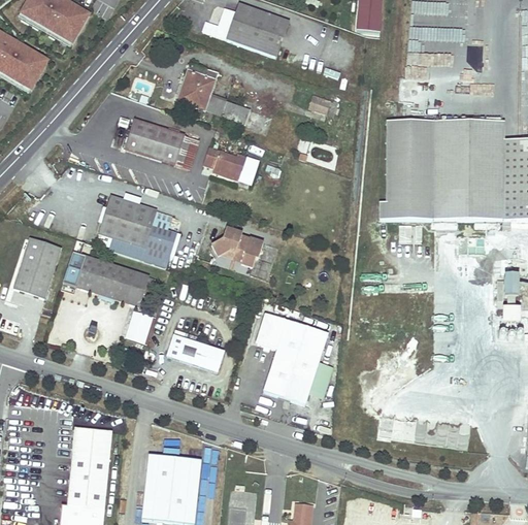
[(26,0),(20,12),(33,20),(46,27),(59,35),(72,42),(89,13),(66,0),(26,0)]
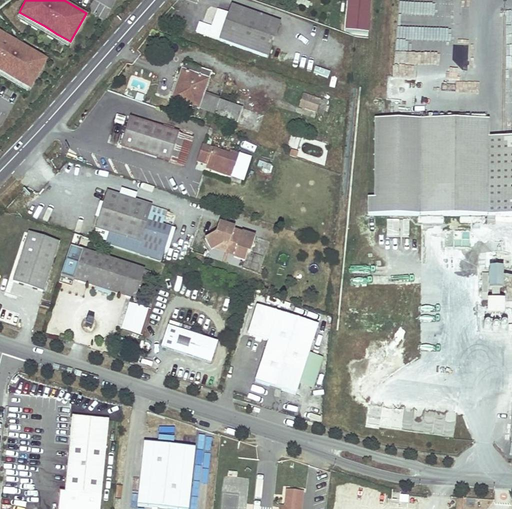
[(348,0),(346,25),(370,28),(372,0),(348,0)]
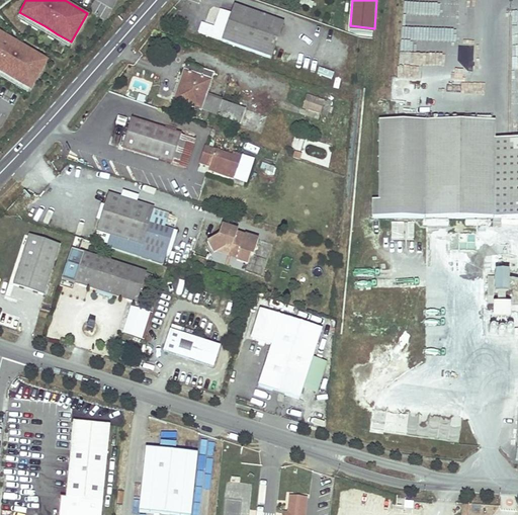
[(269,56),(275,37),(281,19),(234,2),(231,11),(220,7),(213,25),(201,20),(198,30),(221,38),(269,56)]
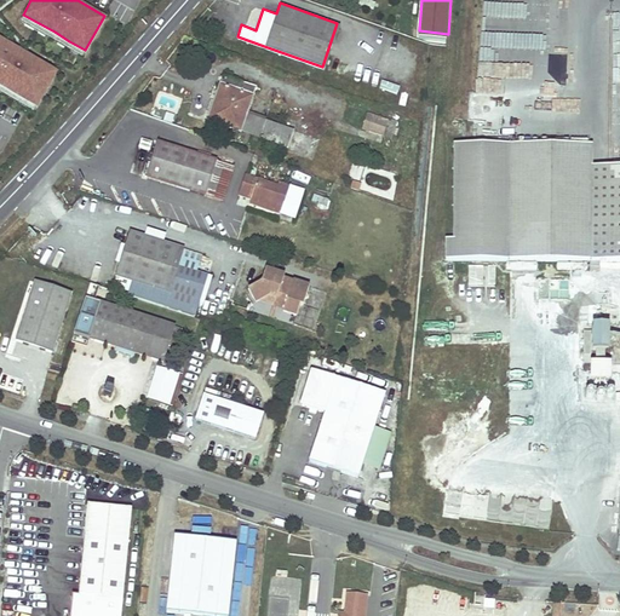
[(39,23),(23,15),(21,19),(35,28),(39,23)]
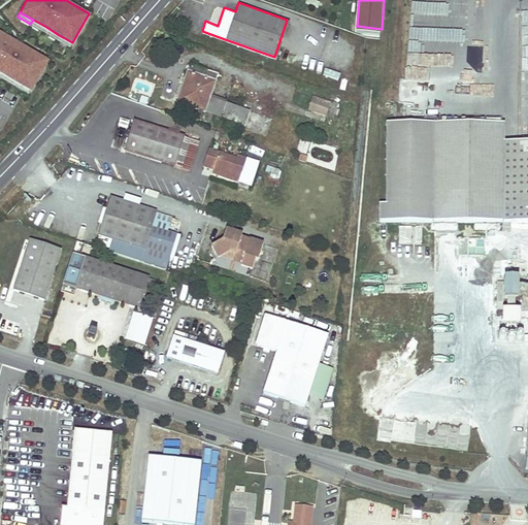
[(46,27),(33,20),(30,24),(43,32),(46,27)]
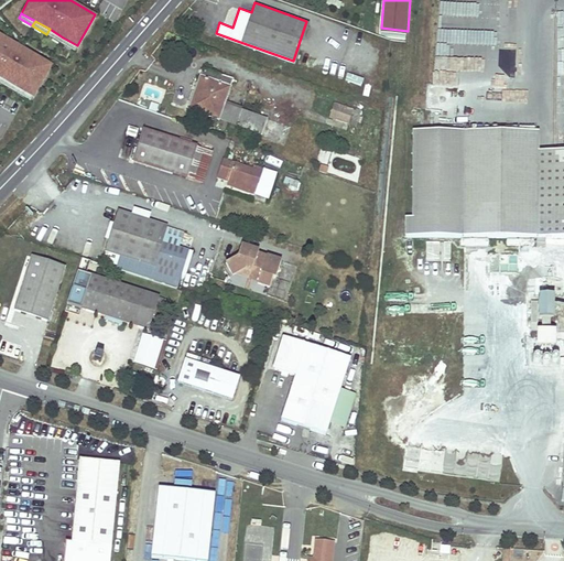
[(63,38),(50,29),(46,34),(61,42),(63,38)]
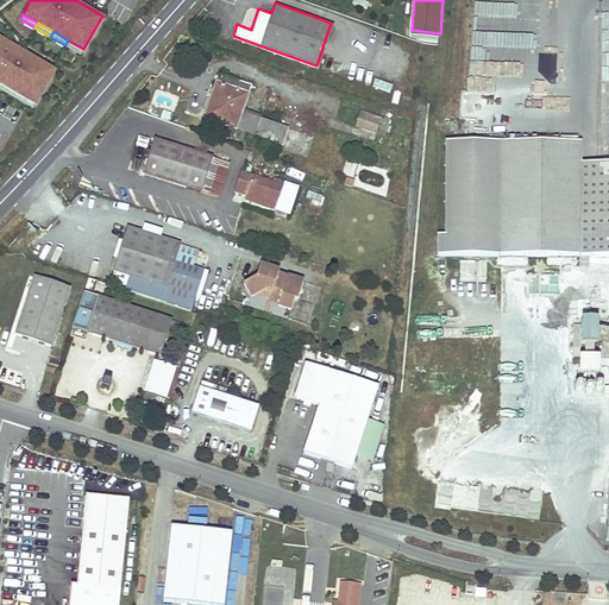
[(45,63),(18,48),(16,51),(6,45),(8,42),(0,36),(0,81),(17,92),(36,102),(52,74),(42,68),(45,63)]
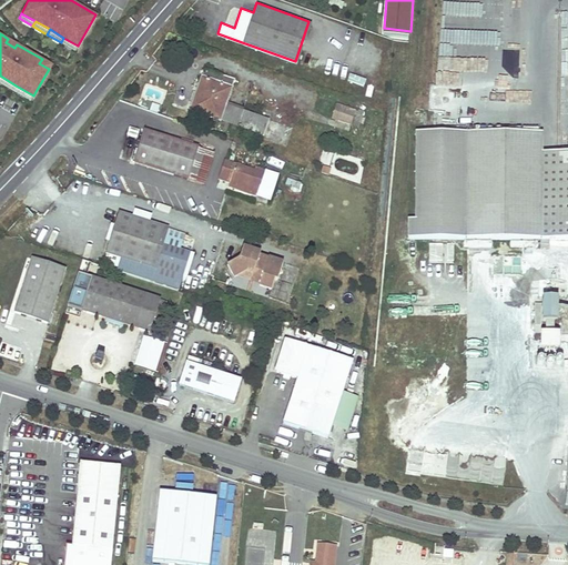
[(78,46),(63,38),(61,42),(74,50),(78,46)]
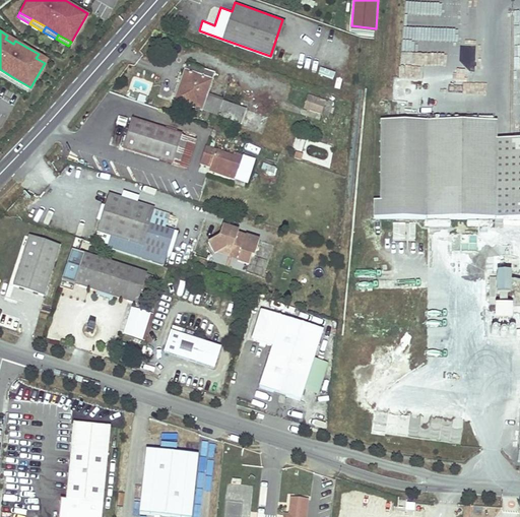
[(15,41),(7,36),(5,39),(13,44),(15,41)]
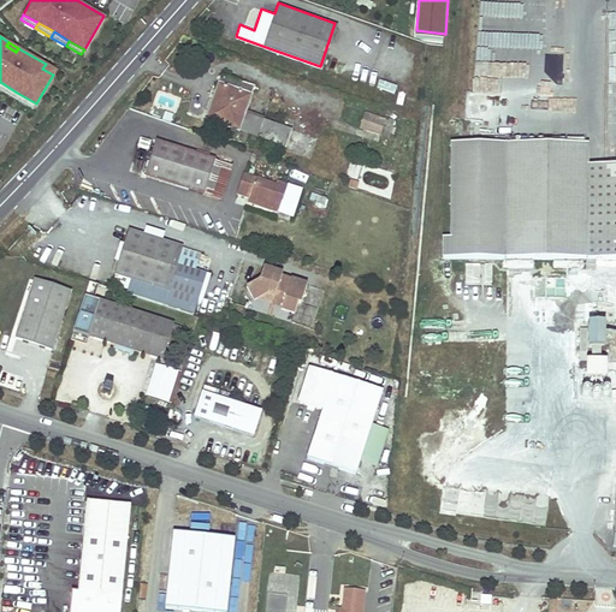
[(581,93),(581,51),(489,52),(489,65),(520,64),(520,94),(581,93)]
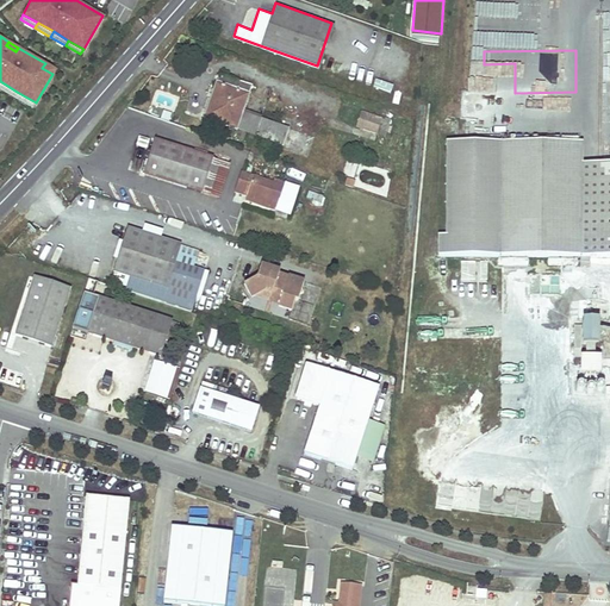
[(55,69),(45,63),(42,68),(53,74),(55,69)]
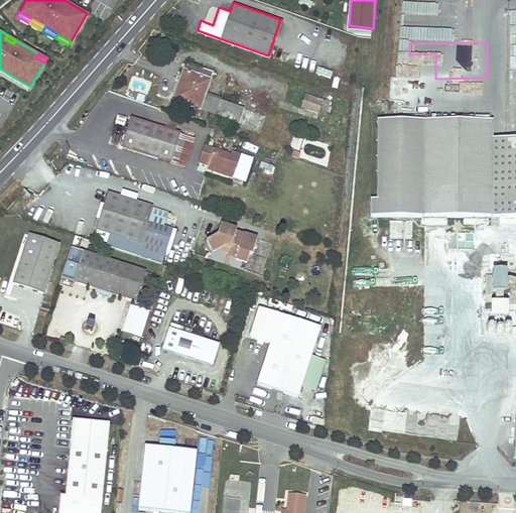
[(182,73),(178,84),(181,85),(177,97),(188,100),(187,102),(200,107),(205,93),(213,70),(186,60),(182,73)]
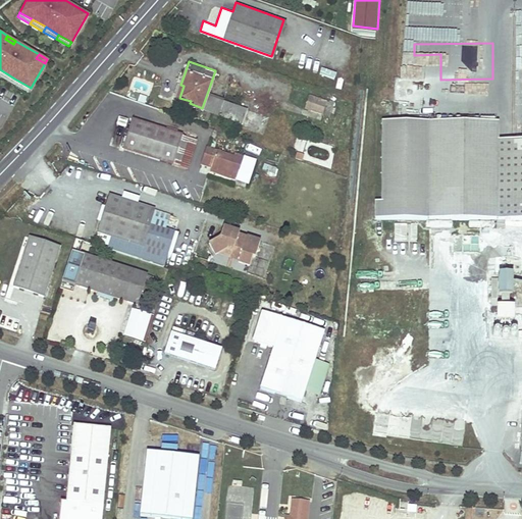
[(322,64),(319,71),(334,76),(336,69),(322,64)]
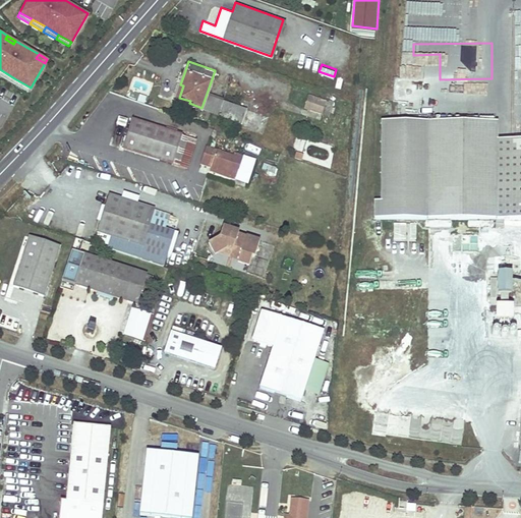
[(14,78),(0,69),(0,75),(11,82),(14,78)]
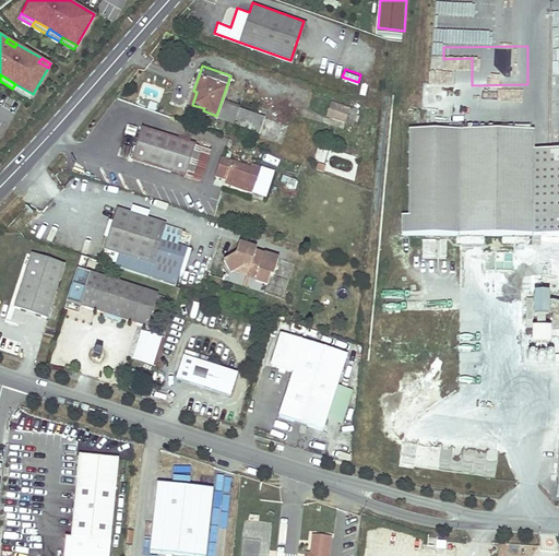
[(31,98),(33,94),(15,84),(12,89),(31,98)]
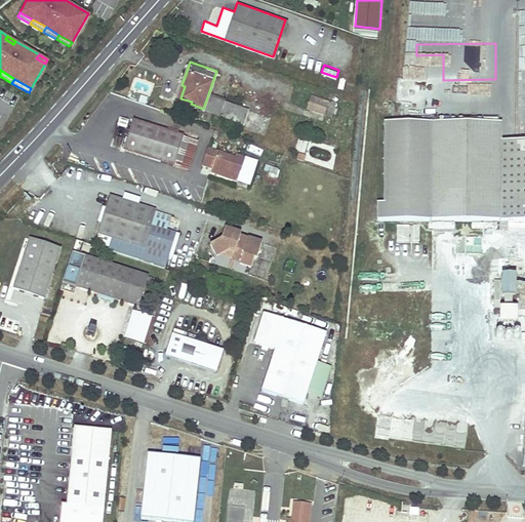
[(180,98),(185,86),(182,85),(175,104),(190,109),(191,104),(192,102),(180,98)]
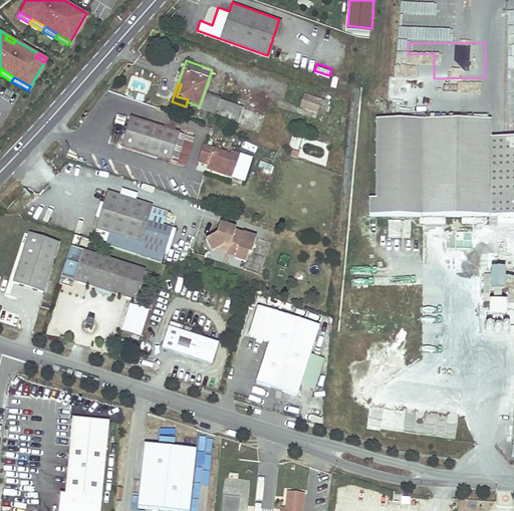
[(204,92),(199,106),(214,111),(219,97),(204,92)]
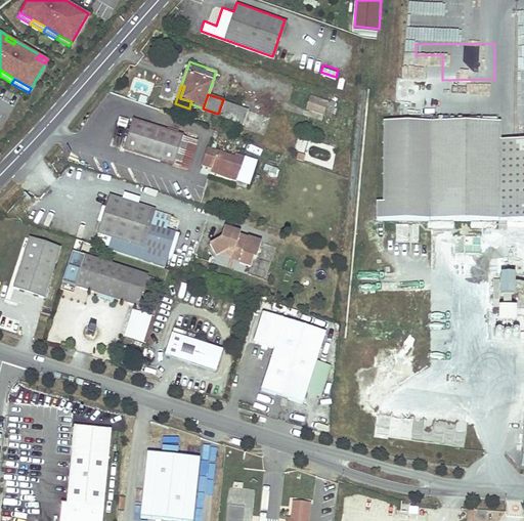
[(307,105),(315,109),(323,112),(328,100),(310,95),(307,105)]
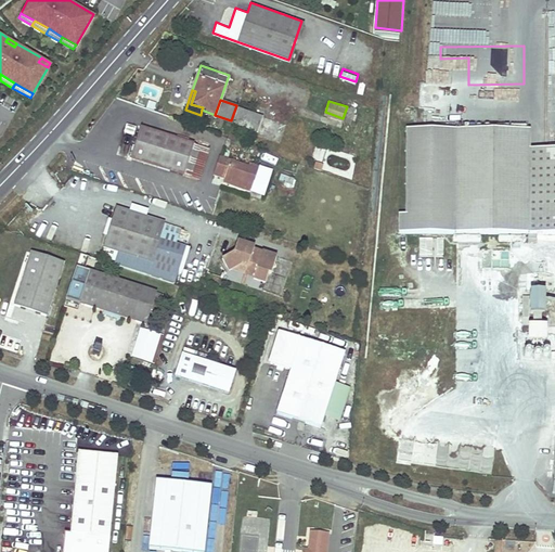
[(231,120),(244,125),(257,130),(262,115),(236,105),(231,120)]
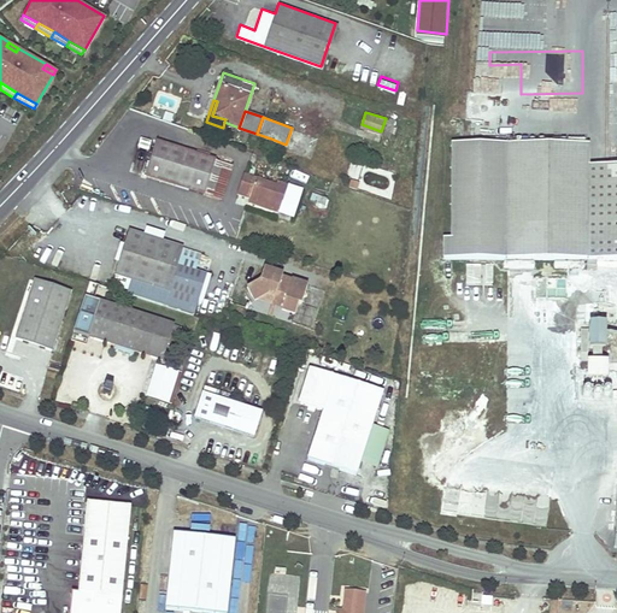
[(386,118),(381,131),(391,135),(394,122),(386,118)]
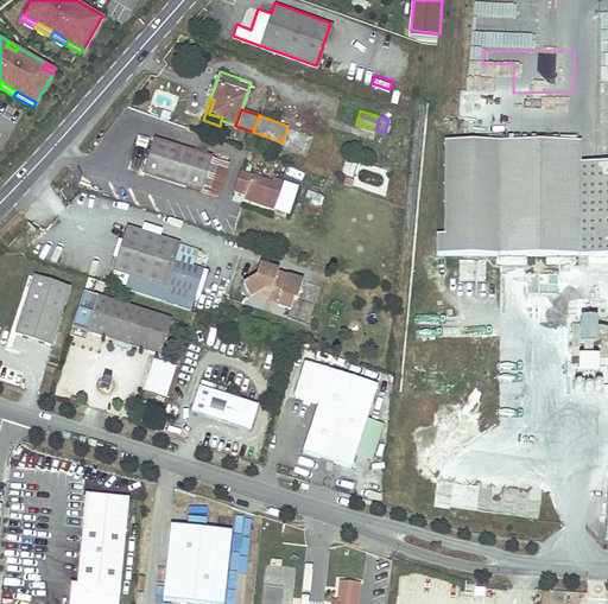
[(211,156),(183,146),(154,137),(144,171),(201,188),(211,156)]
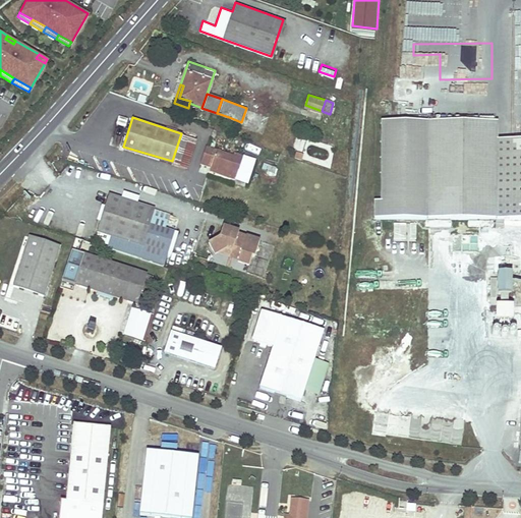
[(374,199),(374,216),(520,217),(520,136),(497,137),(497,119),(382,119),(382,199),(374,199)]
